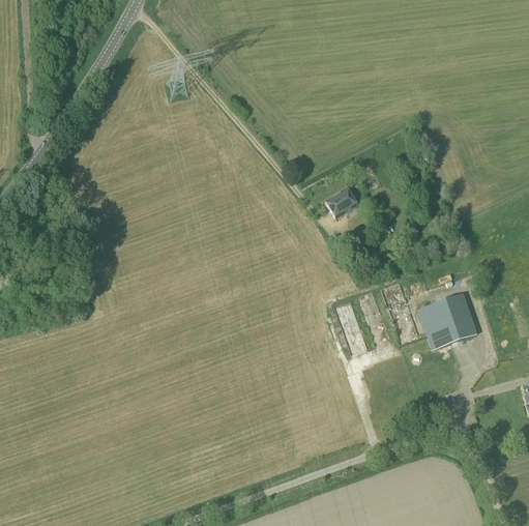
[(336,218),(358,204),(347,187),(325,201),(336,218)]
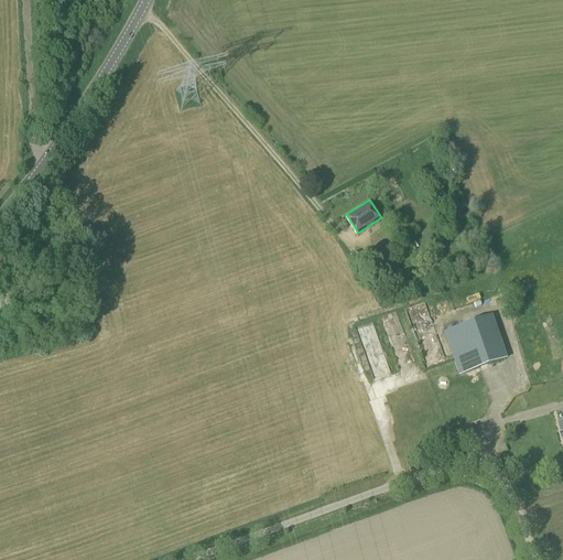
[(360,248),(354,252),(354,254),(361,266),(369,260),(360,248)]
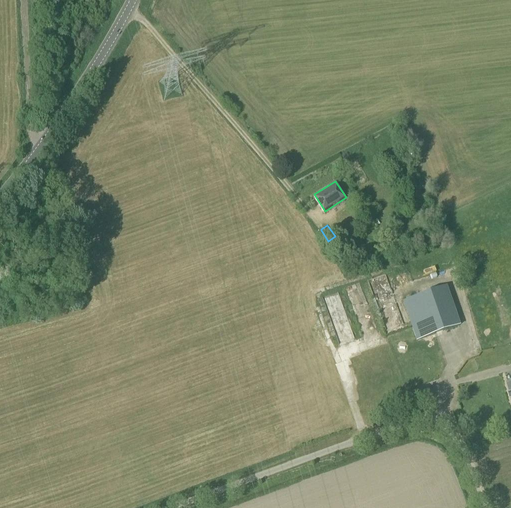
[(364,395),(446,367),(439,346),(456,340),(451,326),(461,322),(447,283),(403,299),(415,333),(350,355),(364,395)]
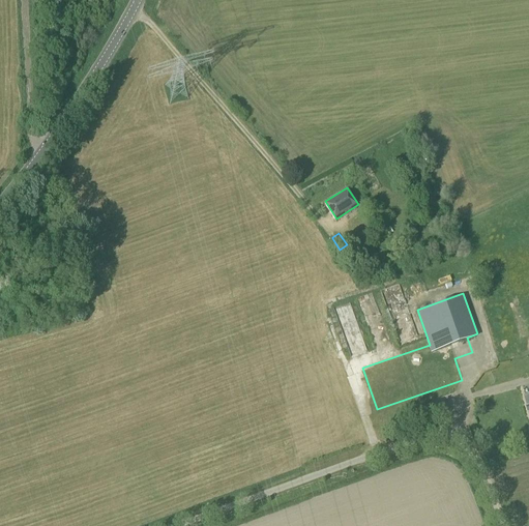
[(406,296),(400,298),(405,309),(410,305),(406,296)]
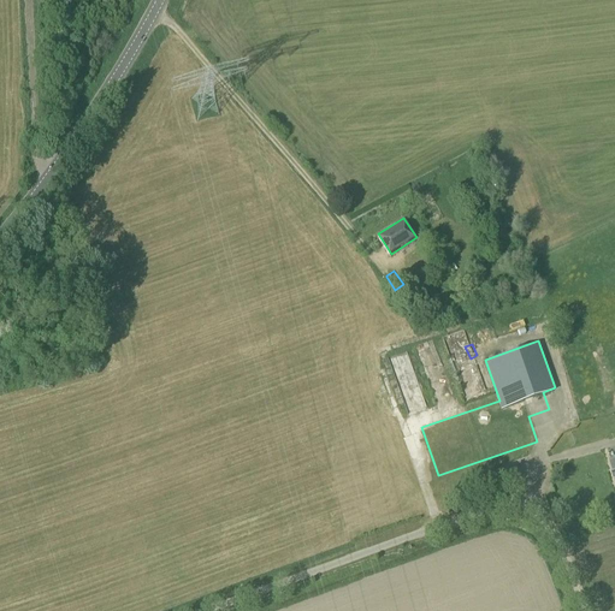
[(411,362),(397,367),(401,377),(414,372),(411,362)]
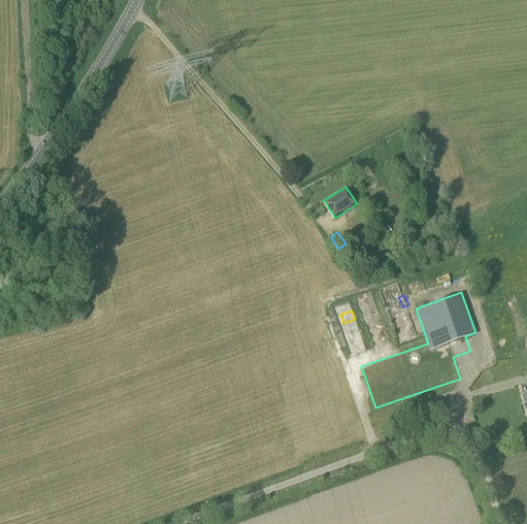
All buildings are outlined.
